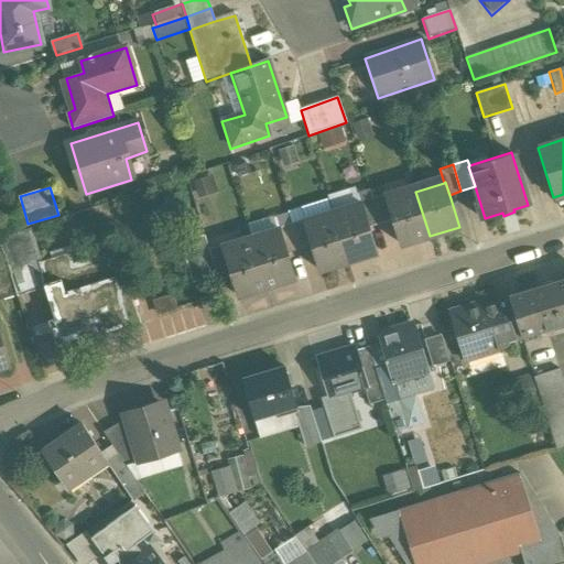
[(390,199),(389,199),(394,219),(403,245),(430,236),(415,192),(390,199)]
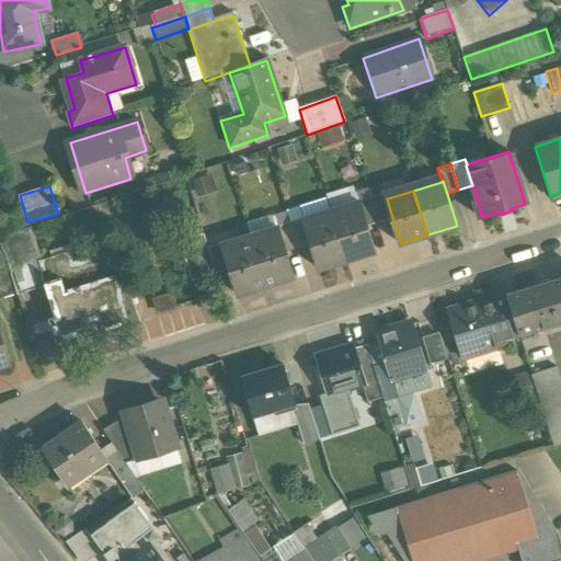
[(386,192),(370,197),(379,222),(392,218),(387,198),(388,198),(386,192)]
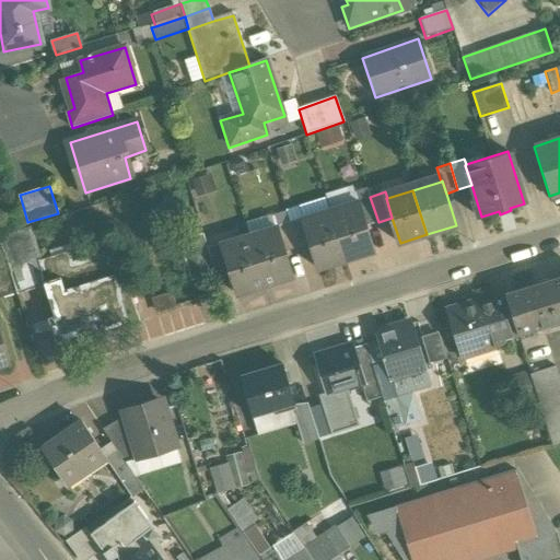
[(370,197),(357,200),(359,208),(361,207),(366,225),(378,222),(370,197)]
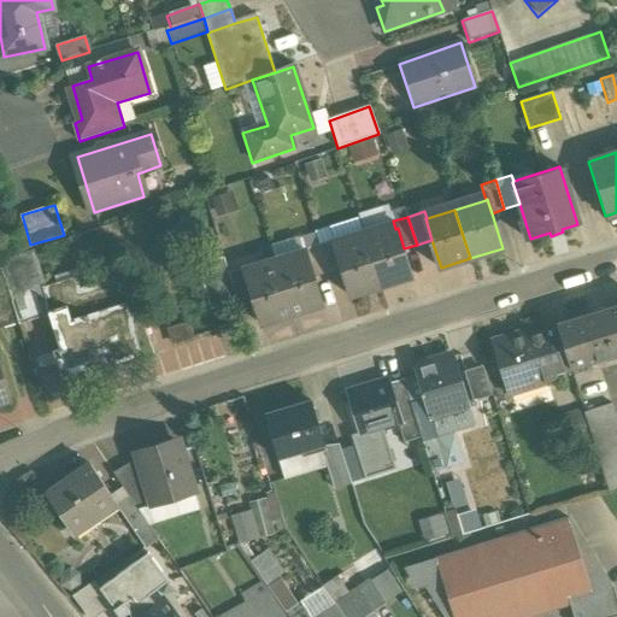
[(393,221),(363,230),(381,287),(412,277),(404,248),(398,228),(395,229),(393,221)]
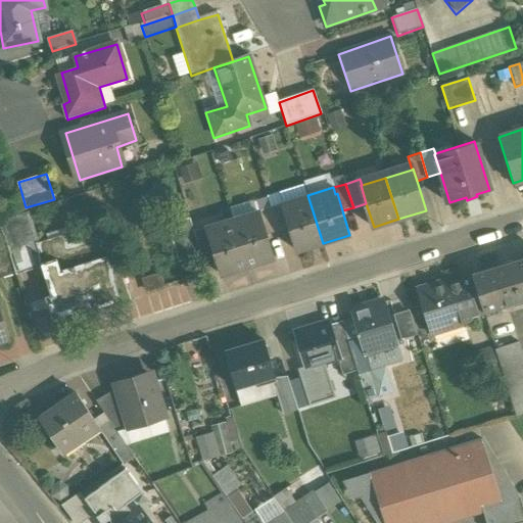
[(307,195),(283,203),(285,209),(284,210),(289,228),(296,251),(323,243),(307,195)]
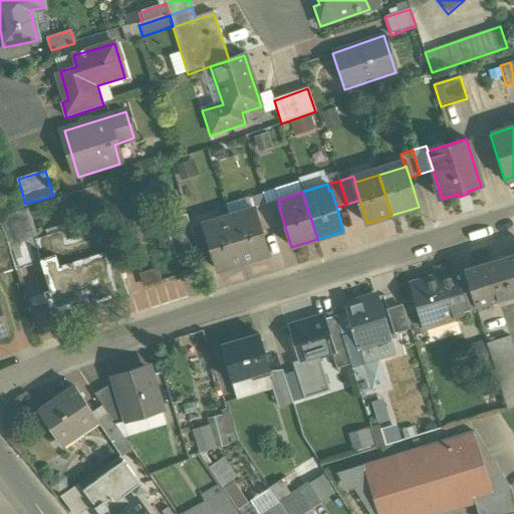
[(250,197),(227,203),(229,211),(252,205),(250,197)]
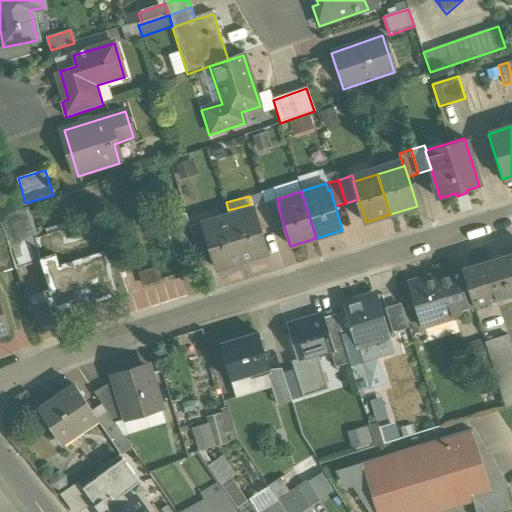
[(277,199),(264,203),(271,227),(283,223),(278,206),(279,205),(277,199)]
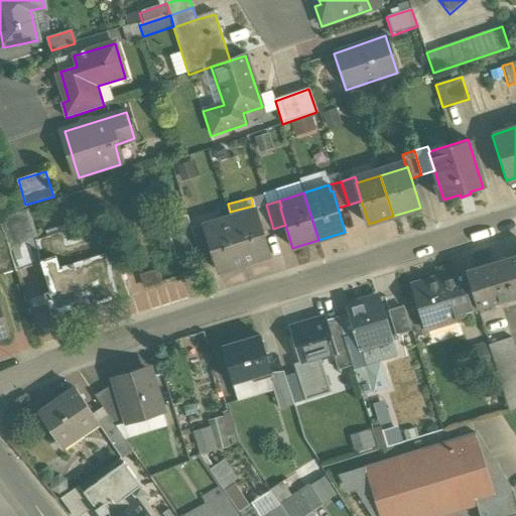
[(273,229),(266,205),(254,209),(256,214),(262,232),(273,229)]
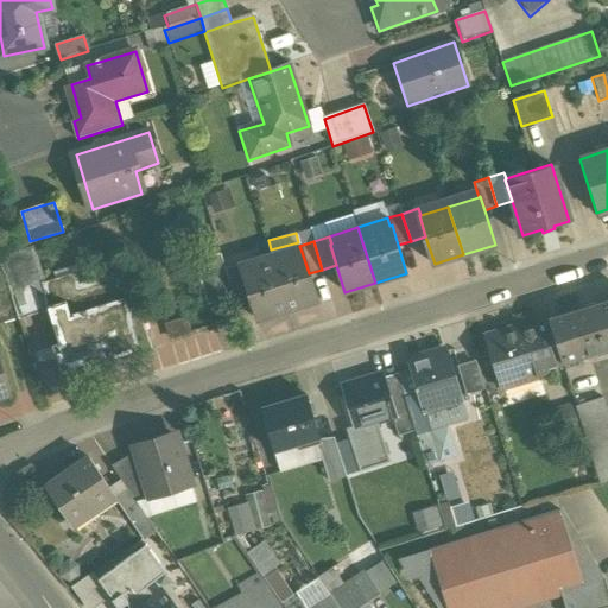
[(30,247),(0,257),(0,261),(11,297),(42,286),(30,247)]
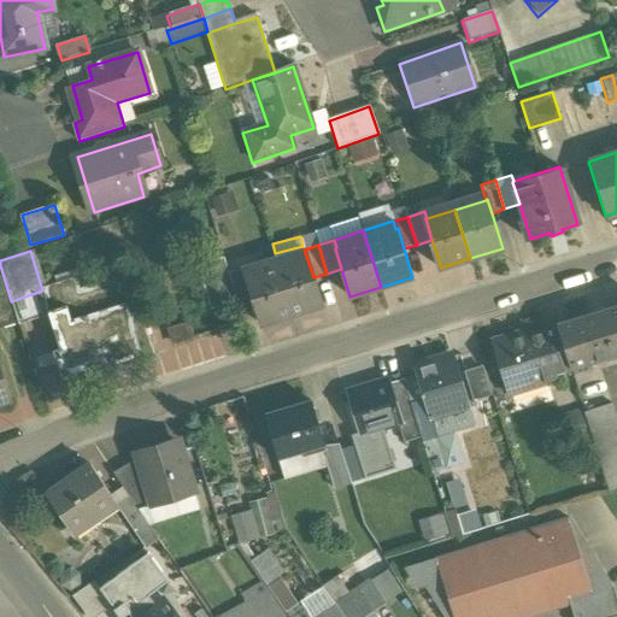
[(306,256),(276,265),(291,315),(322,305),(313,277),(306,256)]
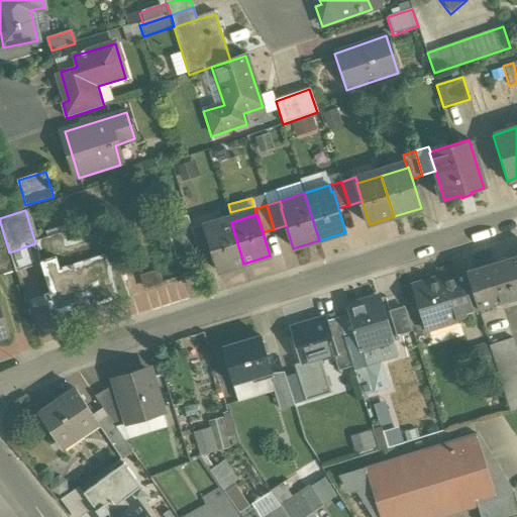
[(188,216),(165,223),(176,260),(199,252),(192,229),(188,216)]
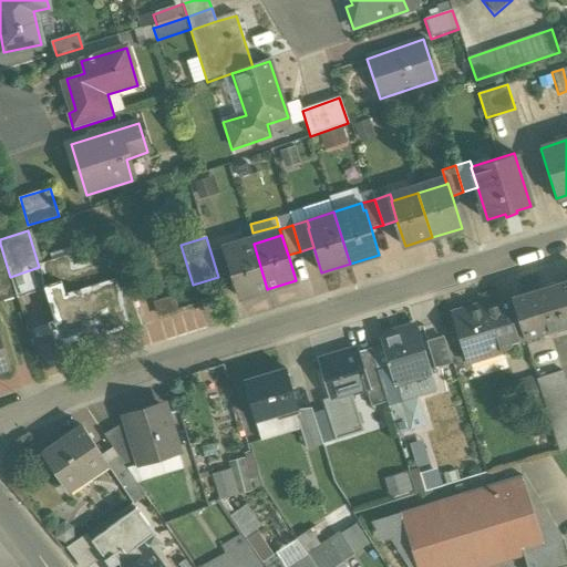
[(226,253),(225,254),(232,272),(239,298),(267,289),(254,244),(226,253)]
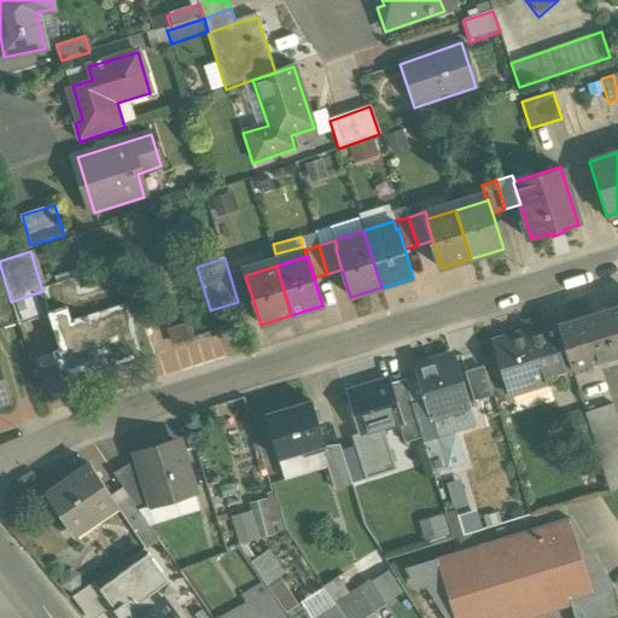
[(244,269),(229,274),(238,302),(252,297),(245,277),(246,275),(244,269)]
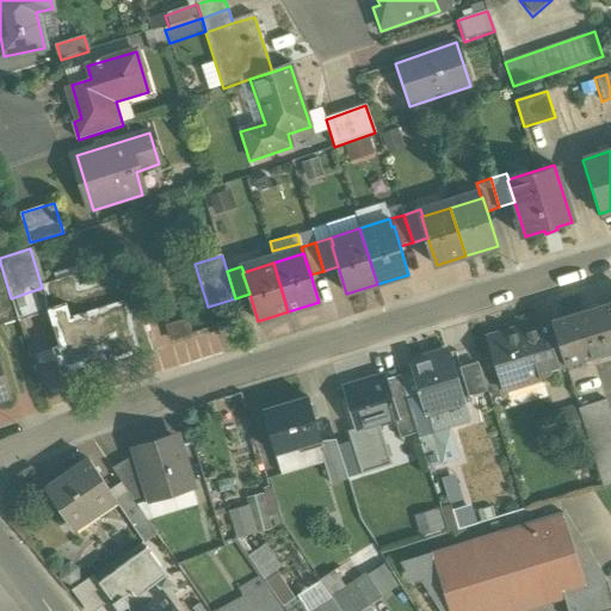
[(128,271),(43,297),(59,345),(51,347),(62,382),(113,365),(112,362),(130,356),(131,359),(153,353),(128,271)]
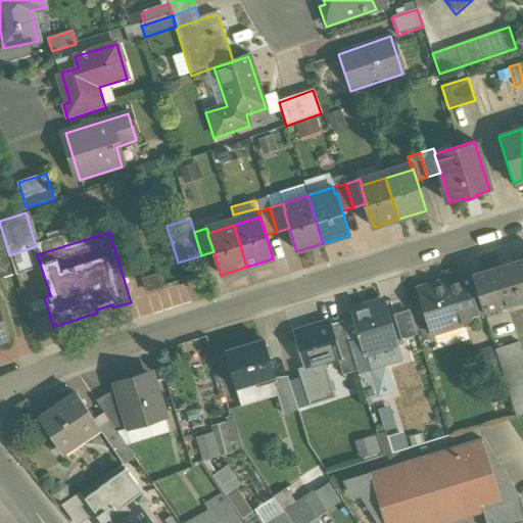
[(6,252),(0,254),(0,278),(13,274),(6,252)]
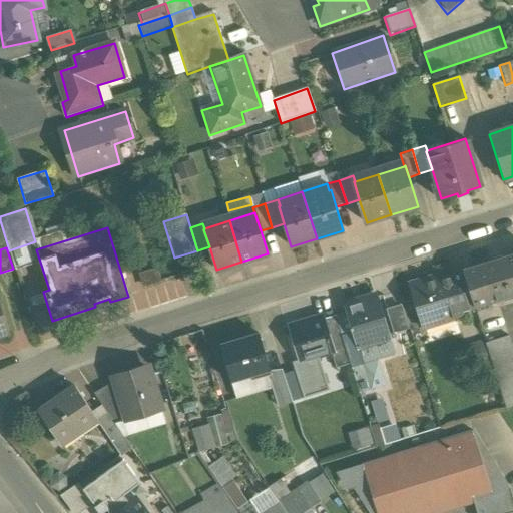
[(512,254),(464,270),(464,273),(475,307),(475,308),(512,296),(512,254)]
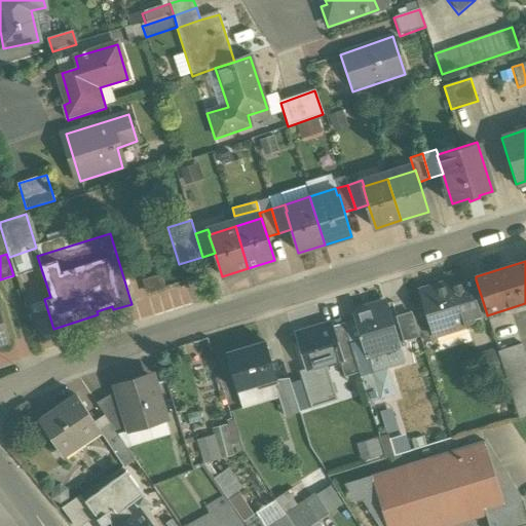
[(476,279),(464,283),(475,318),(487,314),(476,279)]
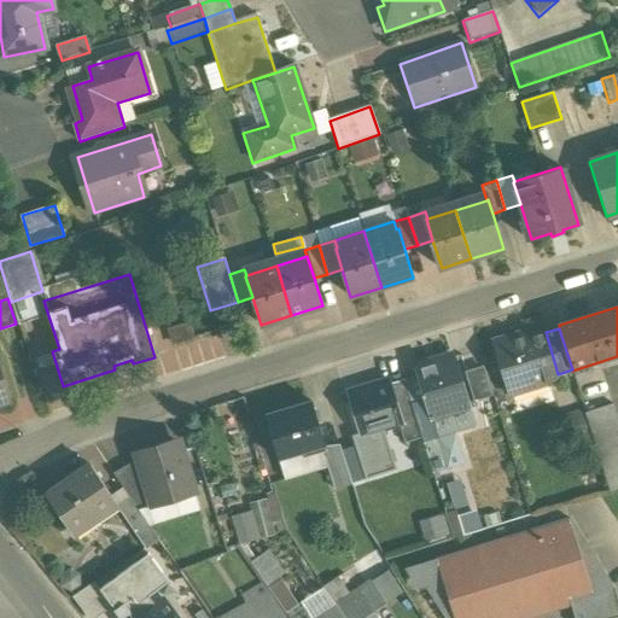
[(546,332),(531,337),(544,380),(542,382),(542,384),(559,378),(558,374),(546,332)]
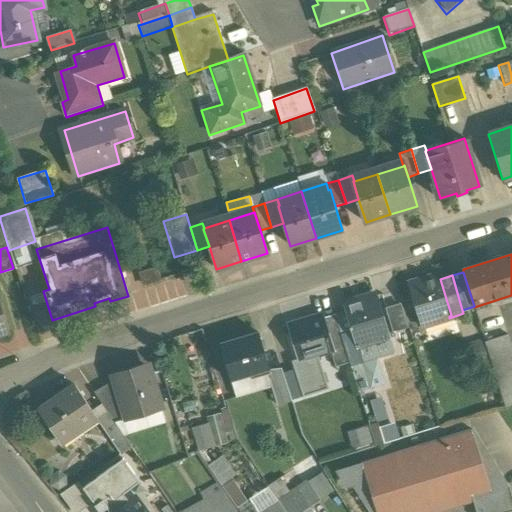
[(433,279),(428,276),(426,281),(409,286),(420,325),(449,316),(451,315),(440,279),(440,277),(433,279)]
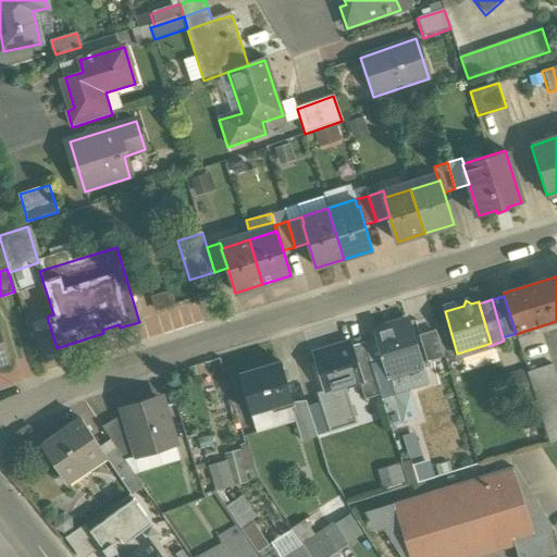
[(408,322),(391,327),(385,325),(382,331),(374,333),(382,357),(387,375),(421,364),(408,322)]
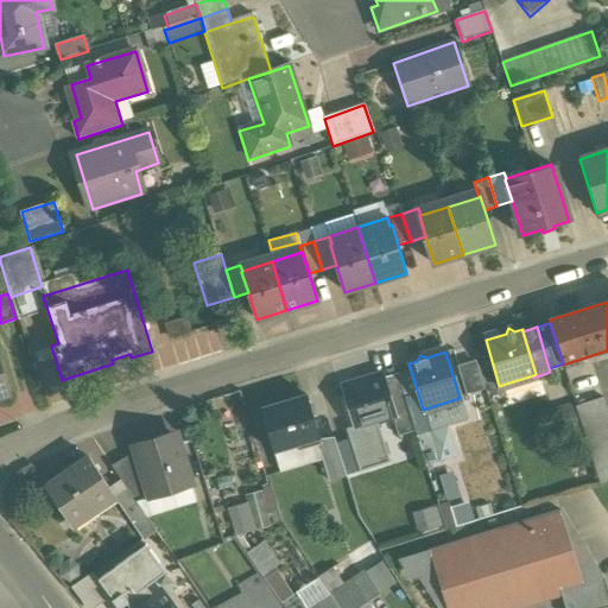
[(0,356),(0,398),(12,396),(0,356)]
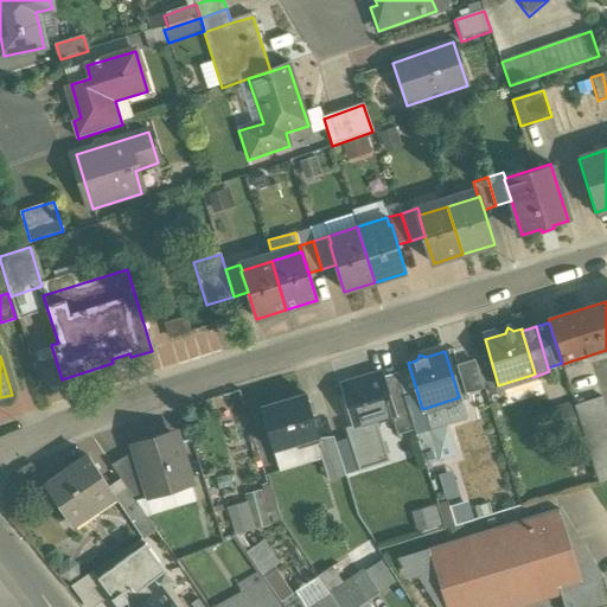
[(383,374),(360,381),(357,379),(343,383),(342,387),(355,428),(377,421),(391,416),(395,415),(384,377),(383,374)]
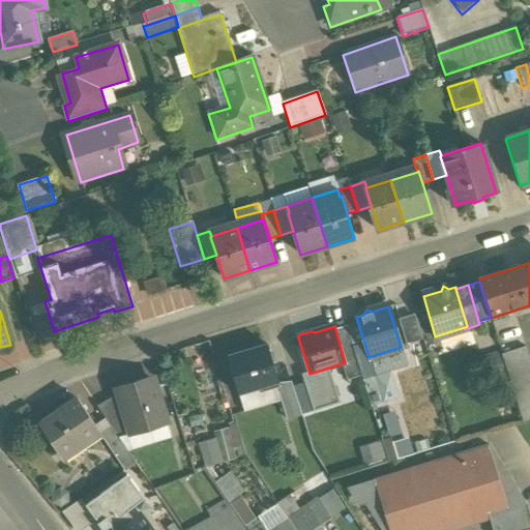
[(353,344),(347,326),(335,329),(345,362),(342,363),(347,381),(362,376),(353,344)]
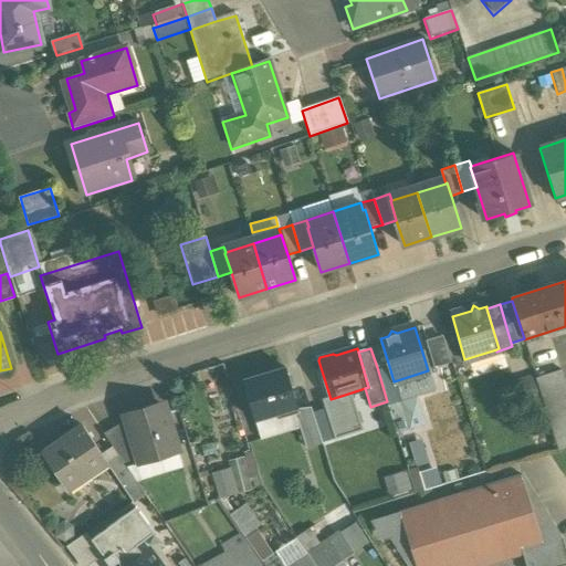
[(388,363),(377,367),(387,401),(388,405),(400,401),(394,381),(388,363)]
